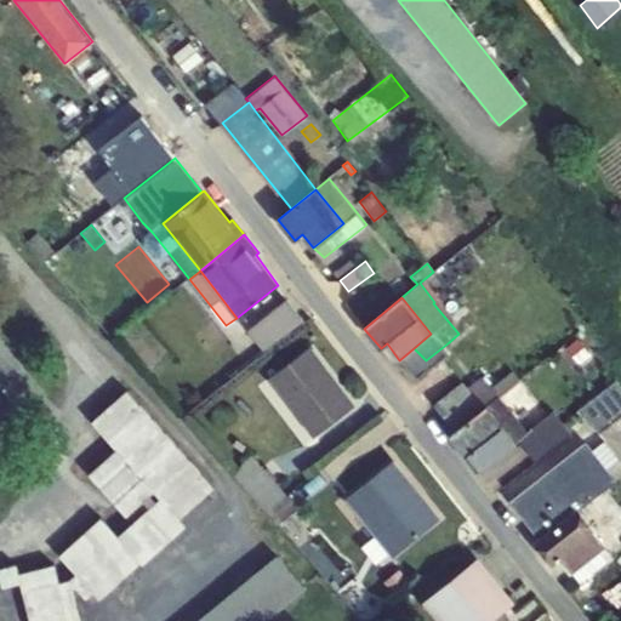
[(265,349),(303,319),(286,298),(248,329),(265,349)]
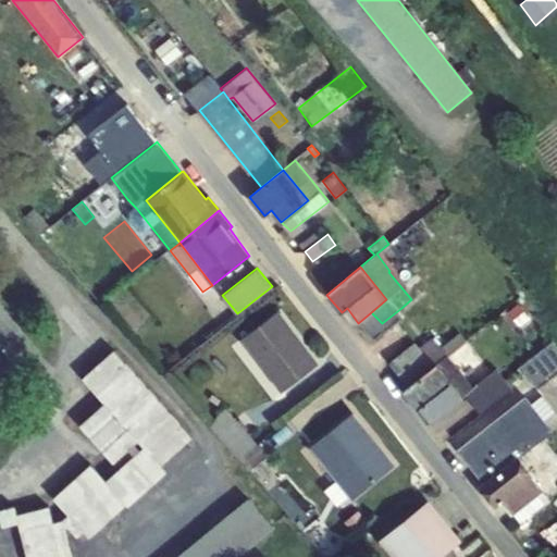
[(508,312),(519,326),(530,317),(518,304),(508,312)]
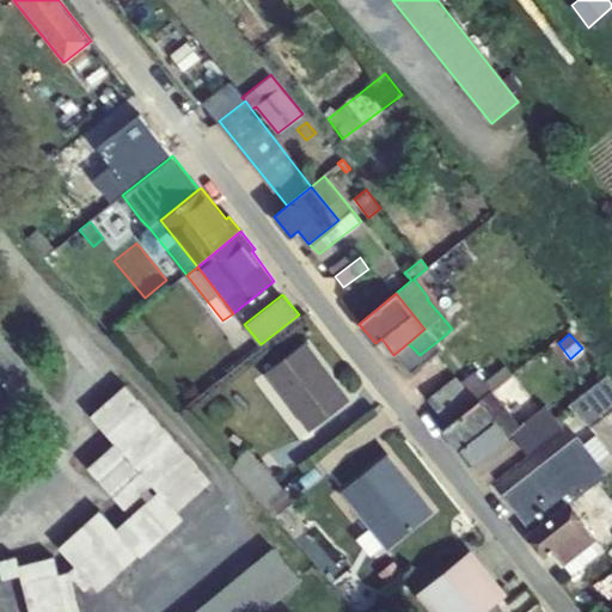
[(310,430),(350,399),(305,341),(265,373),(310,430)]
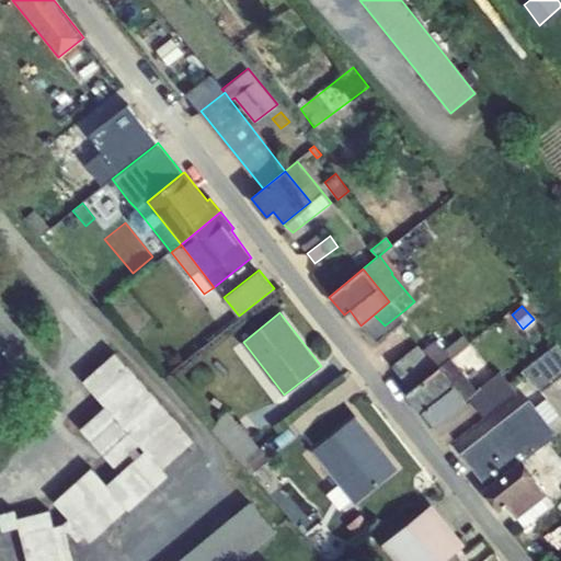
[(418,344),(391,365),(411,390),(439,367),(465,400),(468,397),(483,416),(515,391),(500,371),(476,390),(450,358),(470,342),(460,330),(439,346),(436,341),(423,351),(418,344)]
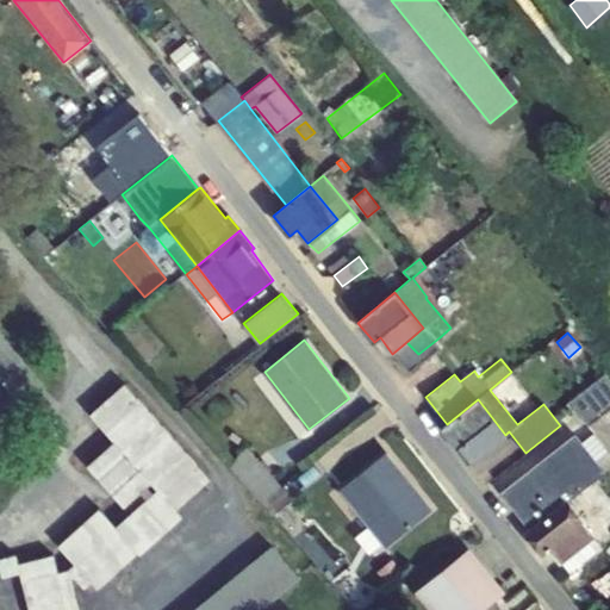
[(590,424),(609,408),(609,381),(604,374),(571,400),(590,424)]
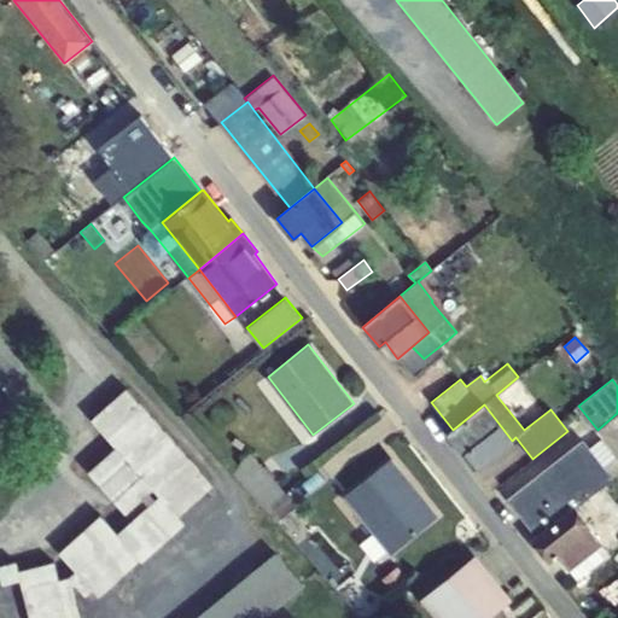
[(0,384),(0,414),(15,402),(0,384)]
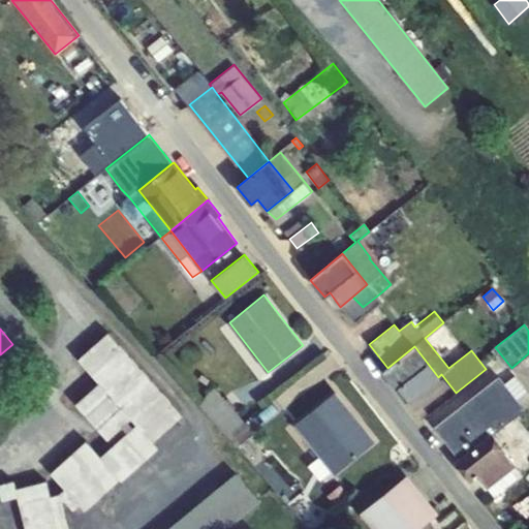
[(182,413),(109,332),(78,358),(98,384),(75,404),(105,439),(131,418),(136,425),(100,456),(86,441),(50,473),(64,487),(60,493),(51,495),(45,479),(16,487),(13,479),(0,481),(0,491),(2,499),(18,497),(26,528),(68,528),(61,500),(71,511),(80,504),(85,510),(119,478),(121,480),(158,448),(152,441),(182,413)]
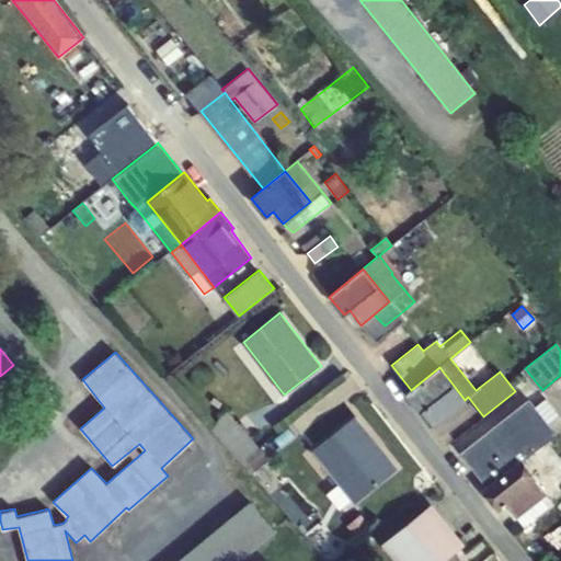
[(161,371),(165,377),(187,358),(183,353),(161,371)]
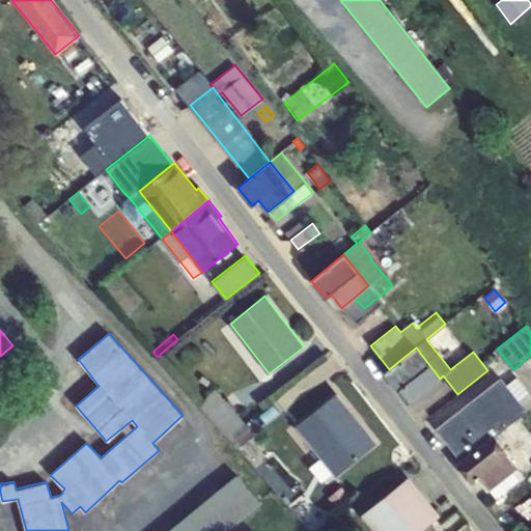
[(409,403),(441,380),(440,379),(416,347),(389,369),(384,373),(409,403)]
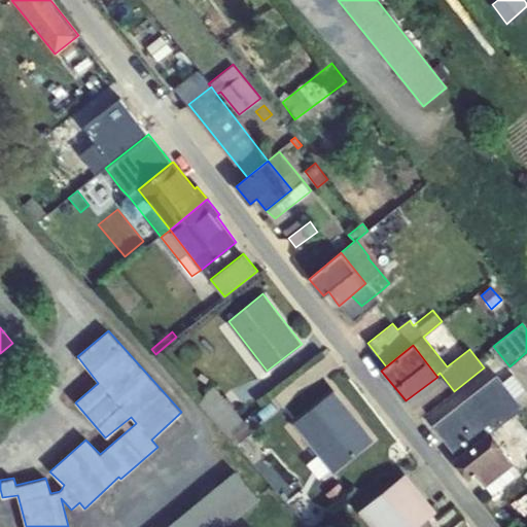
[(490,431),(491,432),(501,424),(513,415),(524,407),(499,374),(432,426),(457,457),(490,431)]
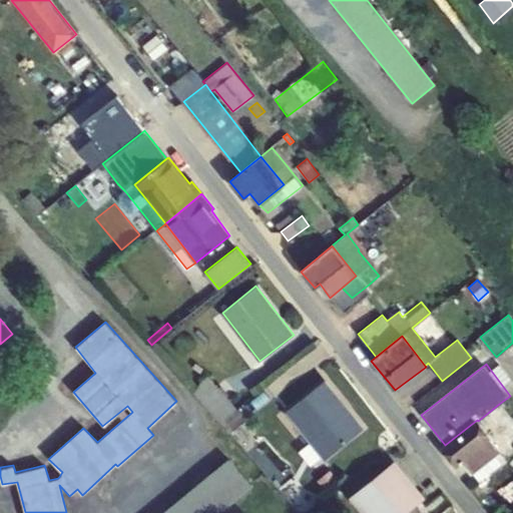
[(220,422),(236,409),(208,376),(192,391),(220,422)]
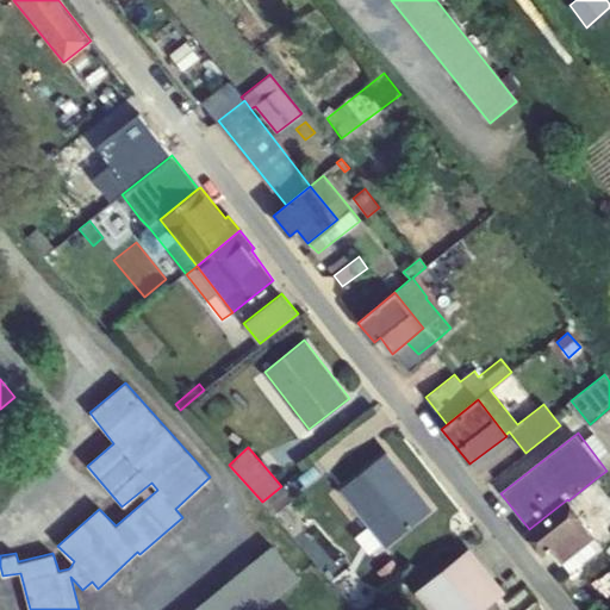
[(386,452),(338,490),(385,547),(433,508),(386,452)]
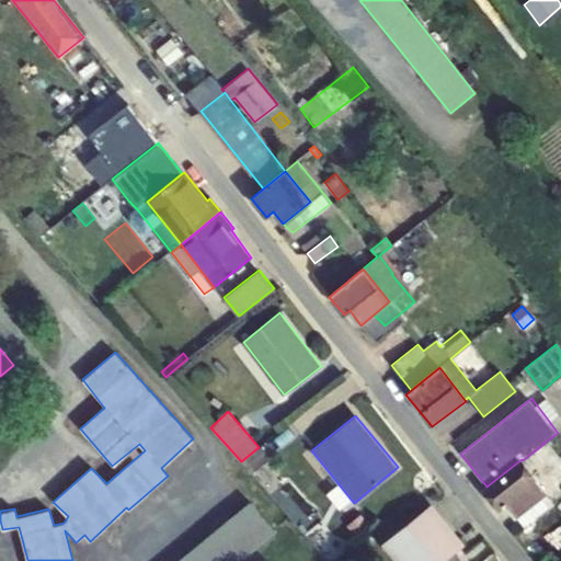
[(559,482),(560,480),(560,459),(546,442),(534,451),(559,482)]
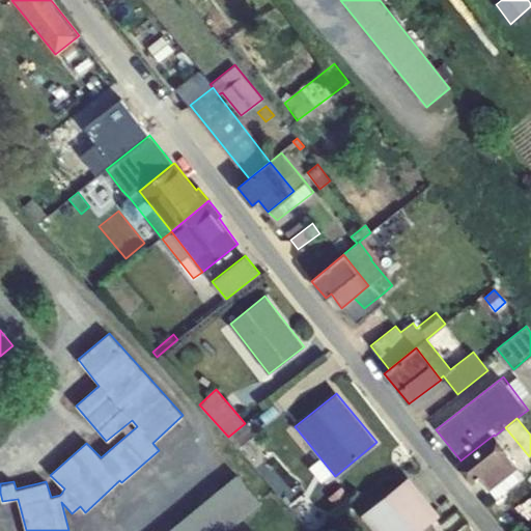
[(228,437),(239,447),(254,434),(245,423),(228,437)]
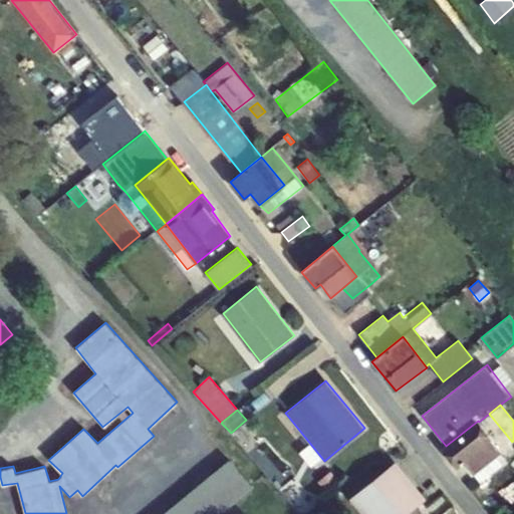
[(446,446),(441,450),(456,469),(460,466),(469,478),(473,475),(500,454),(501,453),(479,422),(478,421),(446,446)]
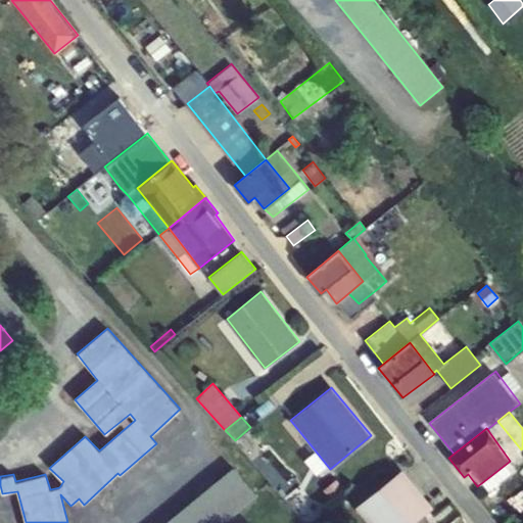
[(488,490),(515,469),(509,462),(481,483),(488,490)]
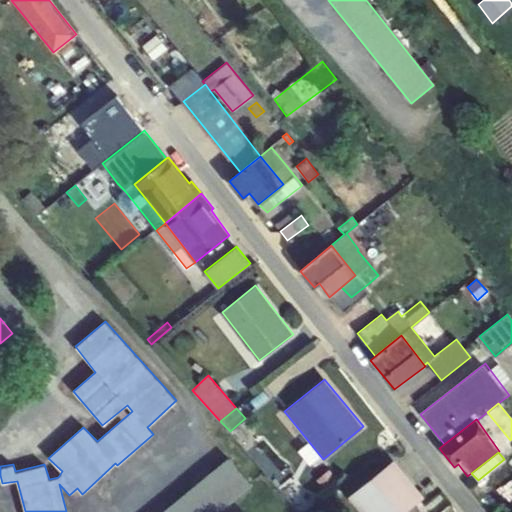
[(232,511),(227,506),(251,486),(229,457),(162,511),(232,511)]
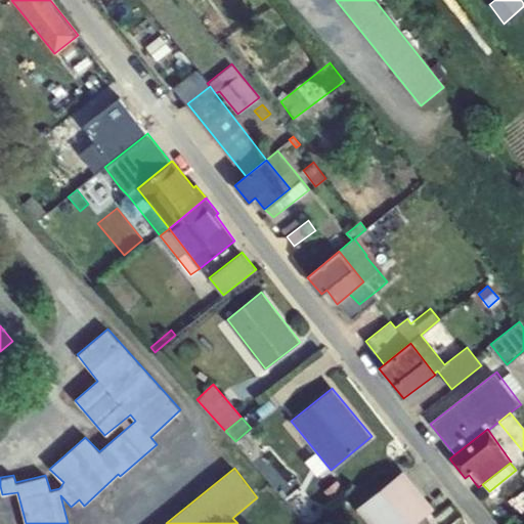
[(357,509),(369,523),(413,523),(435,508),(404,470),(357,509)]
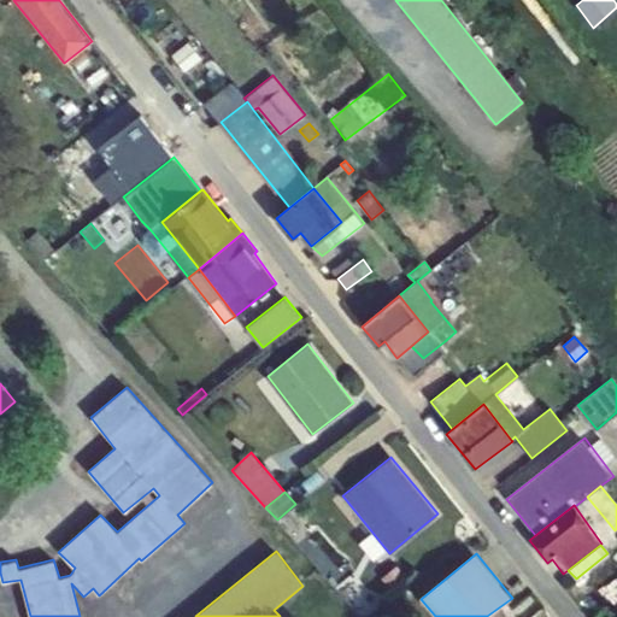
[(354,573),(344,580),(357,595),(366,587),(354,573)]
